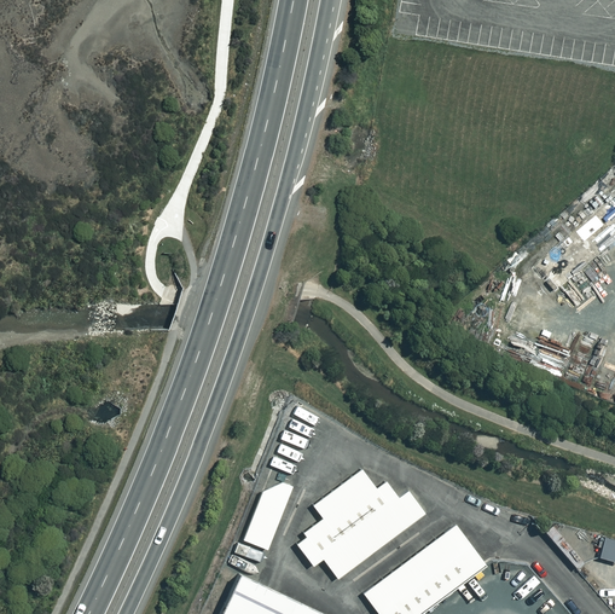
[(324,557),(338,578),(427,515),(408,491),(400,497),(388,480),(378,486),(367,470),(314,508),(324,520),(295,540),(312,566),(324,557)]
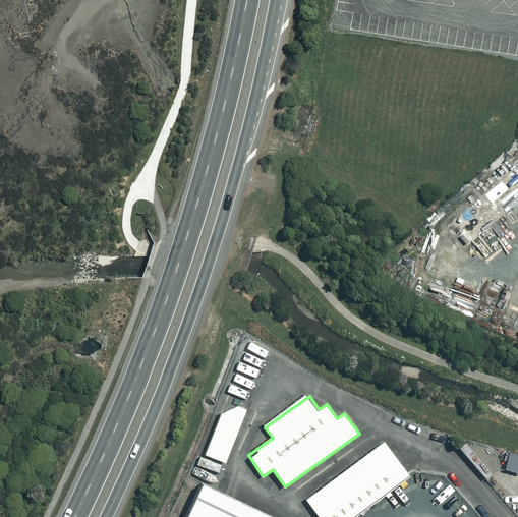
[(246,410),(227,403),(206,456),(225,464),(246,410)]
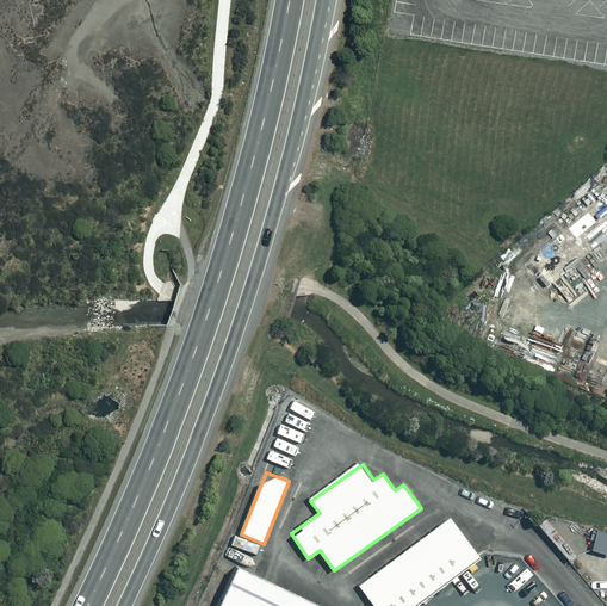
[(414,605),(481,560),(450,517),(359,581),(376,605),(414,605)]
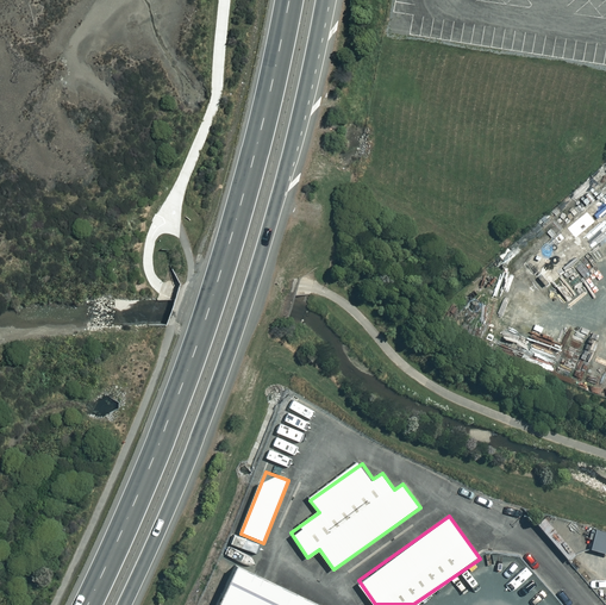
[(605,535),(597,532),(591,552),(605,555),(605,535)]
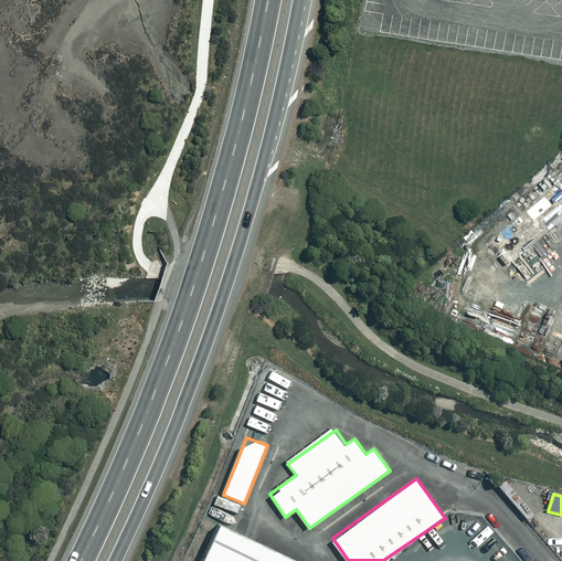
[(297,560),(216,524),(198,560),(297,560)]
